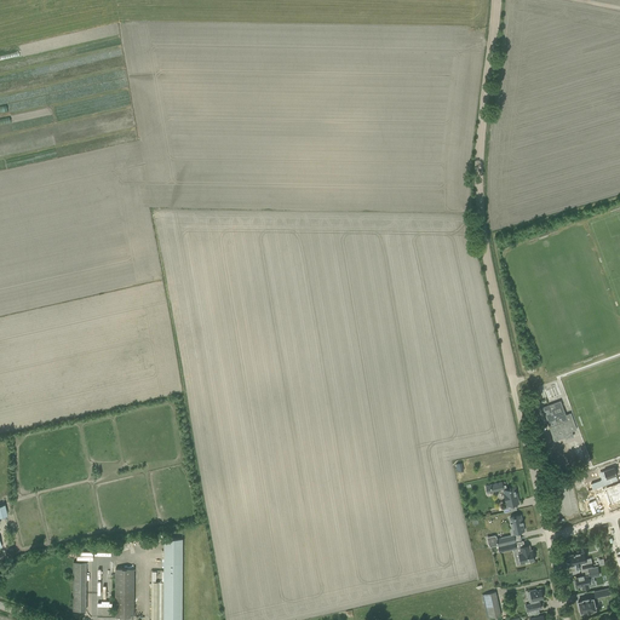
[(562,412),(558,402),(543,408),(555,441),(564,437),(566,440),(573,436),(564,412),(562,412)]
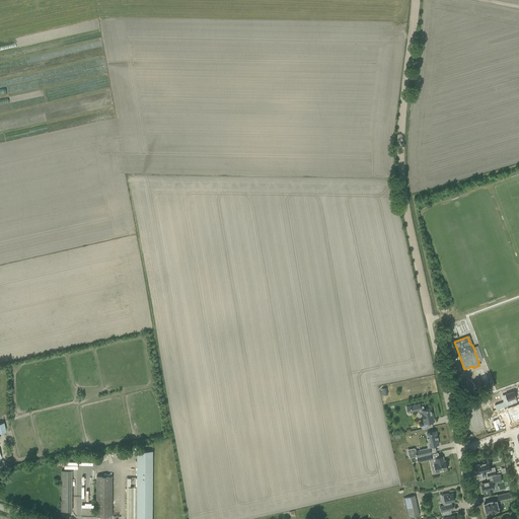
[(482,374),(487,390),(495,387),(492,377),(485,380),(484,376),(488,375),(487,373),(482,374)]
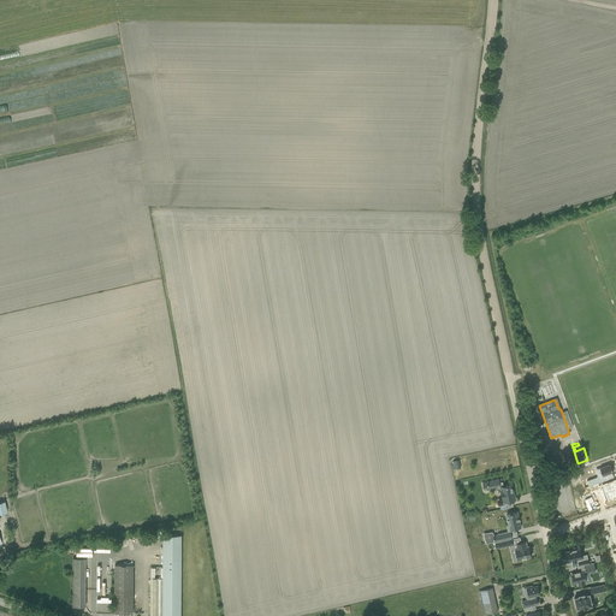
[(597,477),(587,480),(590,486),(608,479),(606,475),(608,474),(612,472),(610,465),(599,468),(602,474),(597,477)]
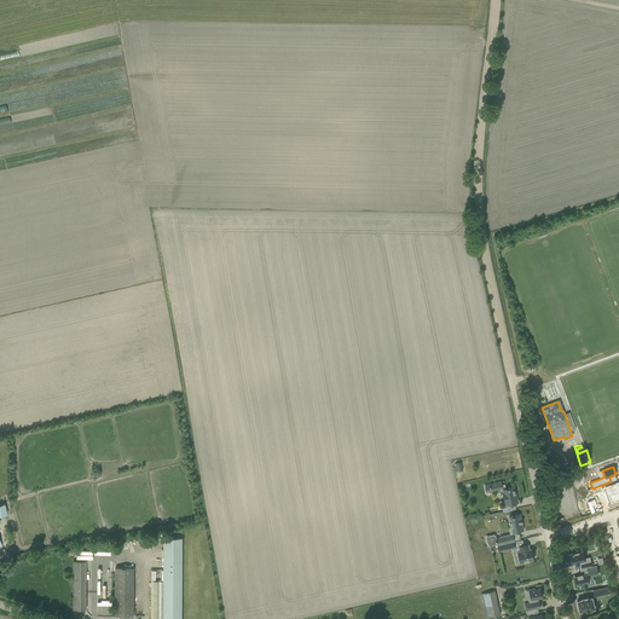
[(504,490),(508,504),(516,503),(514,496),(516,496),(515,486),(505,489),(505,484),(502,485),(501,481),(490,484),(491,491),(502,489),(502,490),(504,490)]
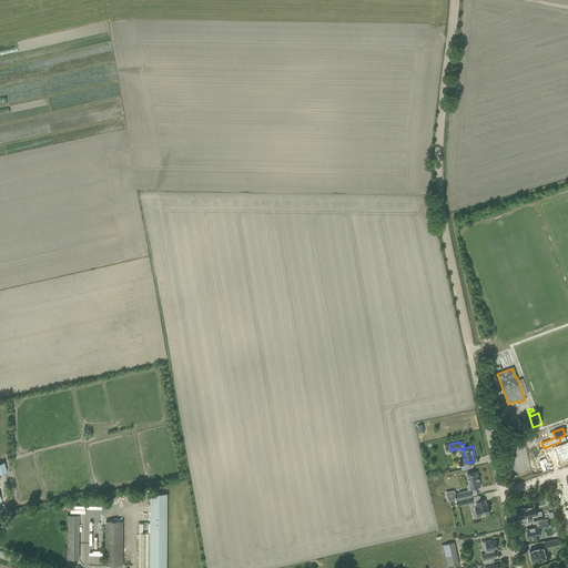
[(567,443),(558,447),(560,453),(567,449),(567,443)]
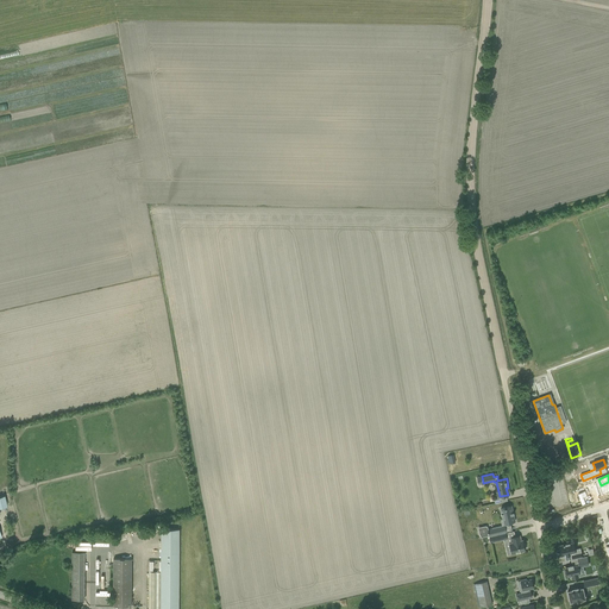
[(518,520),(514,506),(503,508),(507,522),(518,520)]
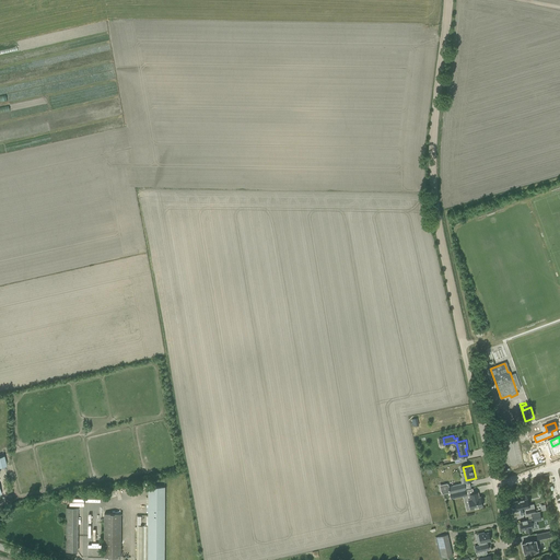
[(467,488),(466,482),(454,485),(456,491),(467,488)]
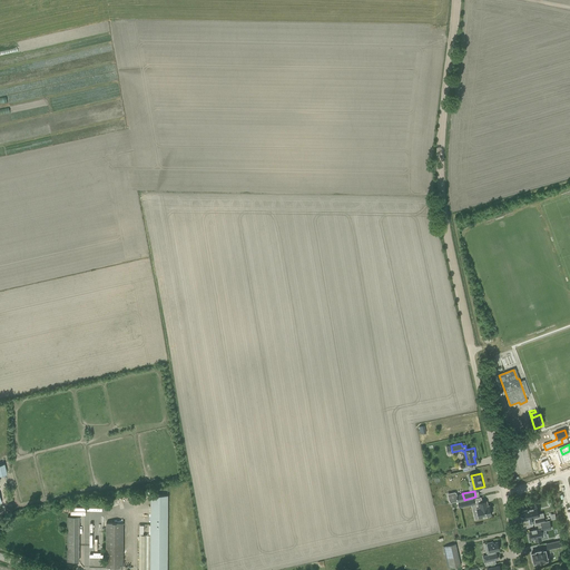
[(166,569),(167,495),(150,494),(150,569),(166,569)]
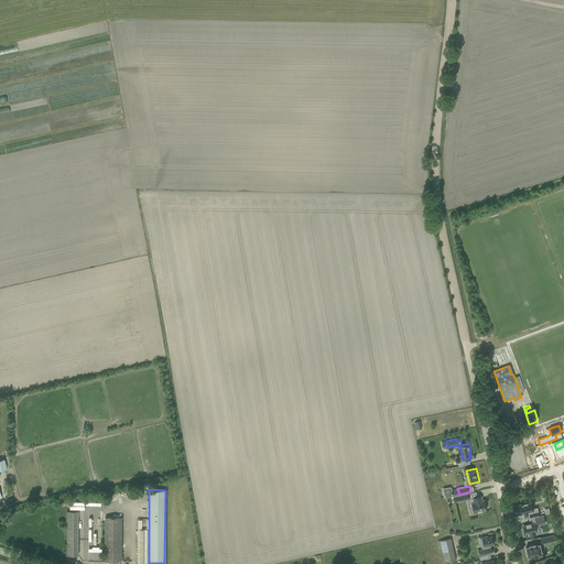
[(485,503),(484,500),(483,500),(481,496),(473,498),(474,502),(472,502),(474,513),(484,511),(484,510),(486,509),(487,507),(486,505),(485,503)]
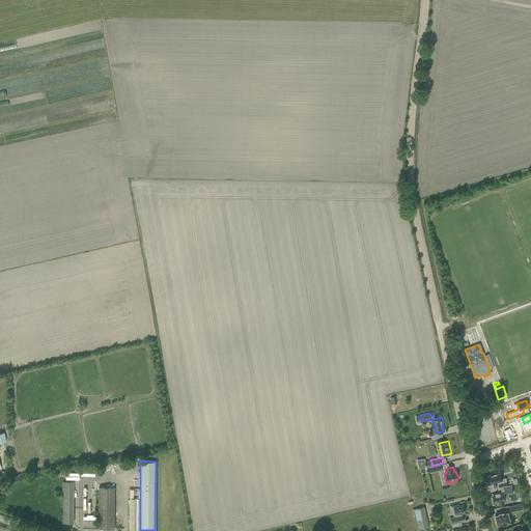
[(494,483),(495,483),(498,483),(497,482),(499,482),(499,483),(499,487),(503,486),(507,485),(506,482),(502,482),(499,472),(495,473),(495,474),(493,474),(491,474),(491,475),(488,475),(488,476),(487,476),(488,479),(490,479),(491,483),(494,483)]
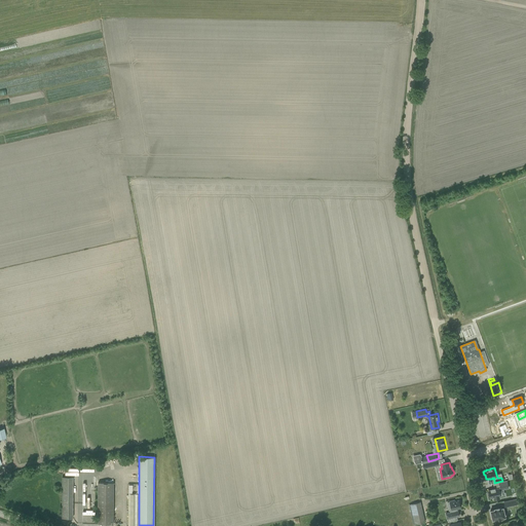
[(63,477),(64,518),(73,518),(72,477),(63,477)]
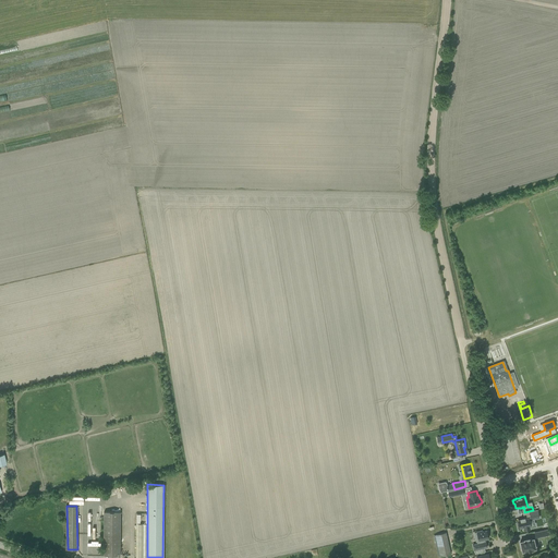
[(533,510),(529,511),(530,517),(529,517),(529,518),(525,519),(524,518),(521,519),(521,520),(518,520),(520,528),(523,528),(524,530),(530,529),(530,525),(531,525),(530,520),(540,518),(537,510),(533,510)]
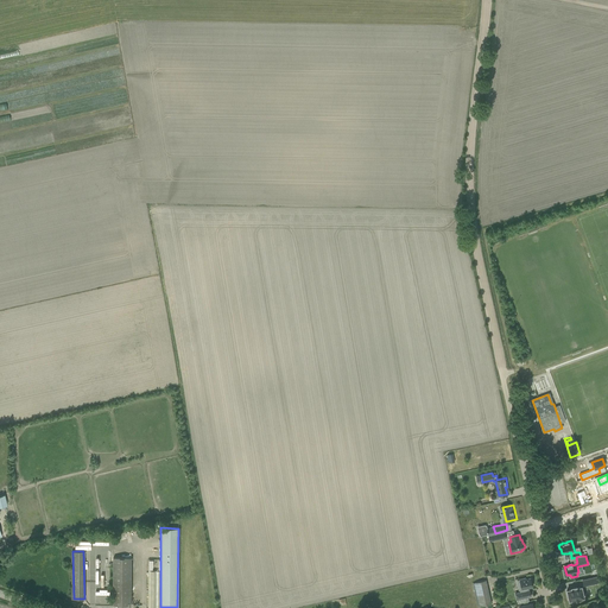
[(131,606),(131,558),(113,558),(113,606),(131,606)]
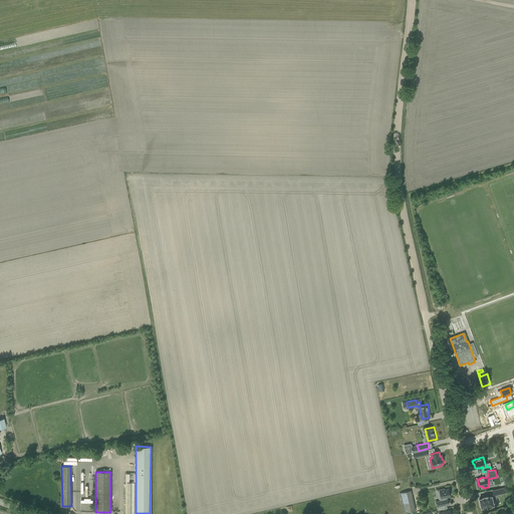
[(449,489),(445,489),(444,489),(440,490),(441,495),(439,495),(438,496),(439,499),(440,499),(442,499),(442,500),(436,502),(437,507),(438,510),(442,509),(441,506),(449,504),(448,499),(446,499),(446,497),(449,496),(449,493),(450,493),(449,492),(450,492),(450,489),(449,489)]
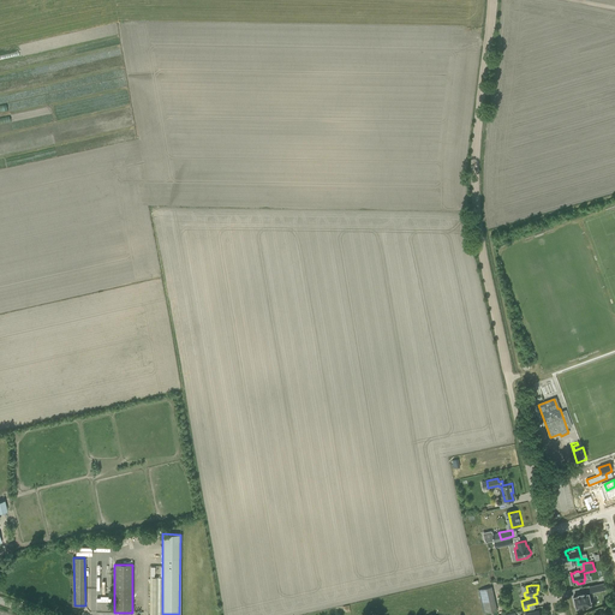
[(481,590),(485,613),(497,610),(491,587),(481,590)]
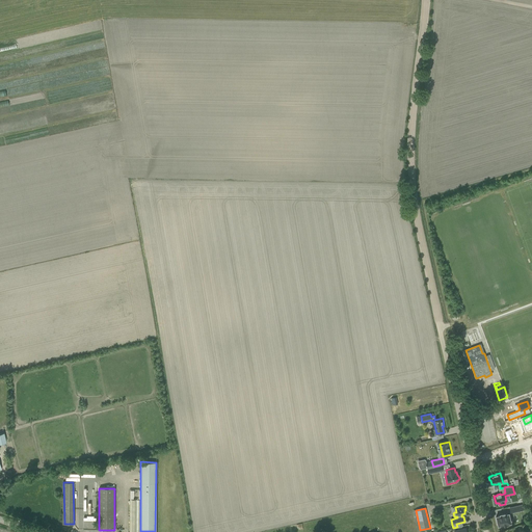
[(507,524),(511,523),(509,513),(508,513),(505,514),(505,513),(500,514),(500,515),(497,516),(496,516),(497,517),(496,517),(497,522),(498,525),(498,526),(499,526),(502,525),(507,524)]
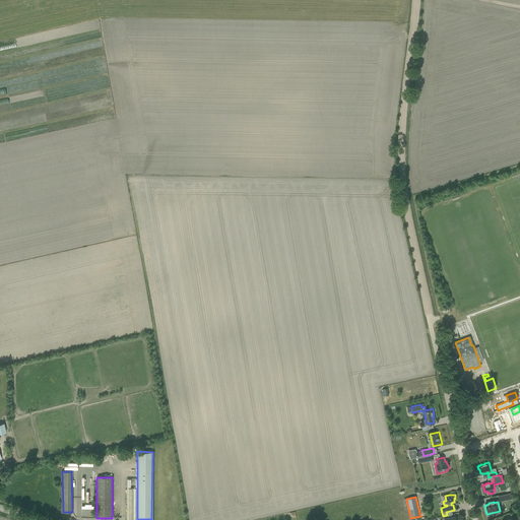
All buildings are outlined.
